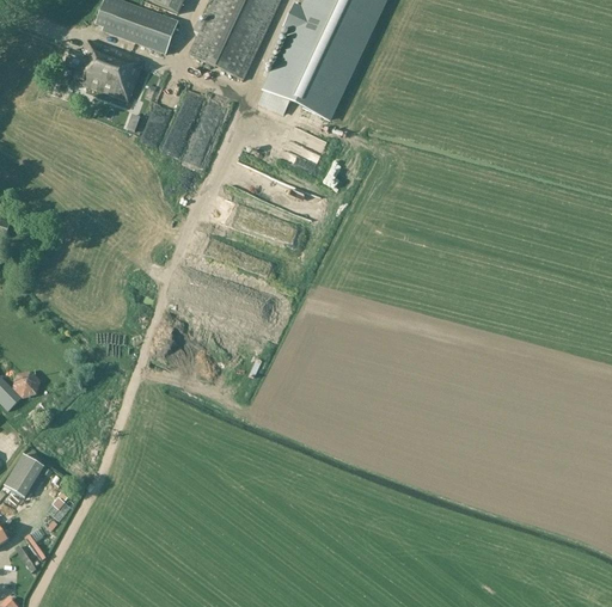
[(104,0),(96,22),(104,24),(103,28),(166,51),(178,19),(127,0),(104,0)]
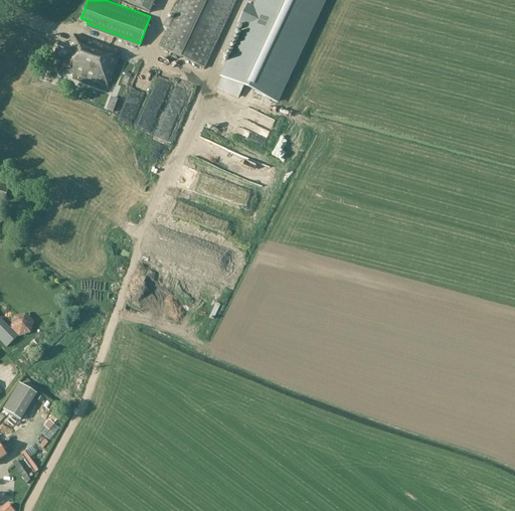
[(131,0),(151,9),(154,0),(131,0)]
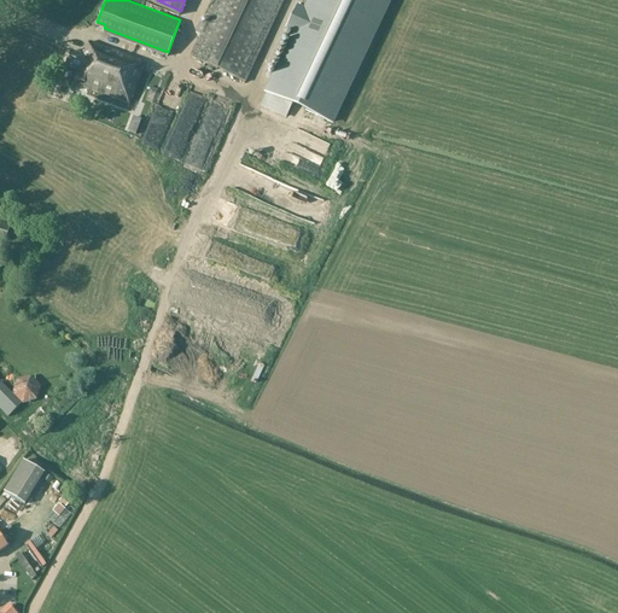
[(216,0),(192,53),(246,79),(283,0),(216,0)]
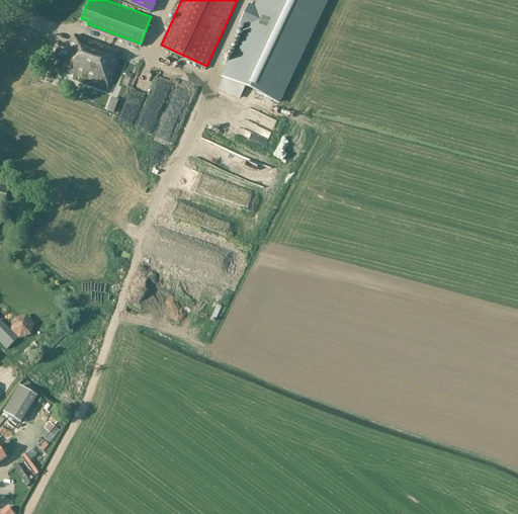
[(222,74),(279,101),(325,5),(327,0),(256,0),(255,3),(252,2),(249,0),(244,12),(239,21),(243,23),(245,24),(240,35),(222,74)]
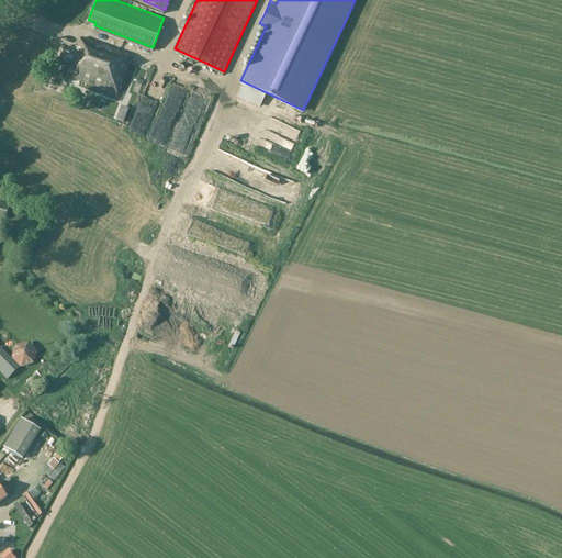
[(65,43),(59,56),(71,60),(68,73),(119,90),(132,53),(81,34),(77,47),(65,43)]
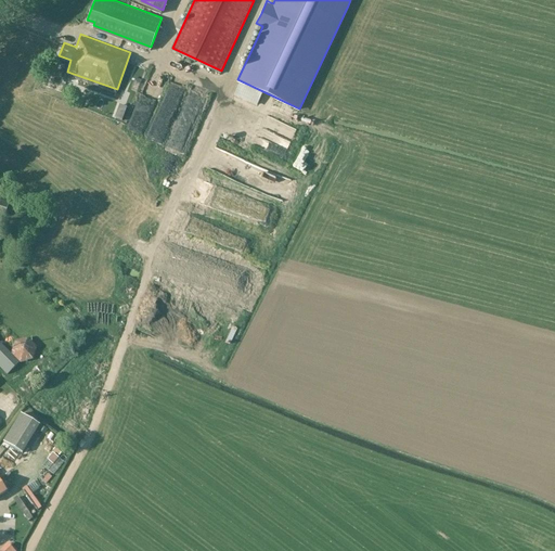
[(136,95),(145,66),(131,62),(123,91),(136,95)]
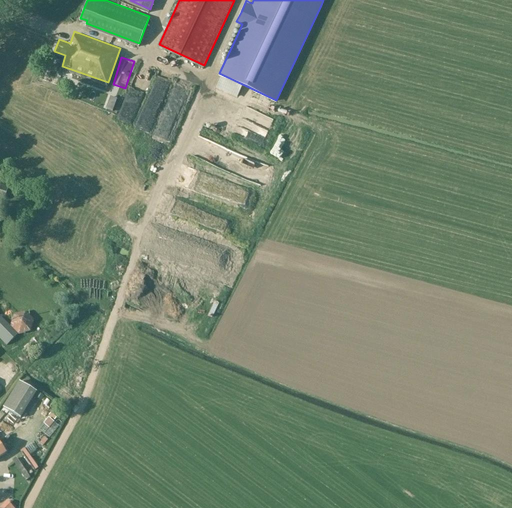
[(215,161),(220,150),(209,145),(204,156),(215,161)]
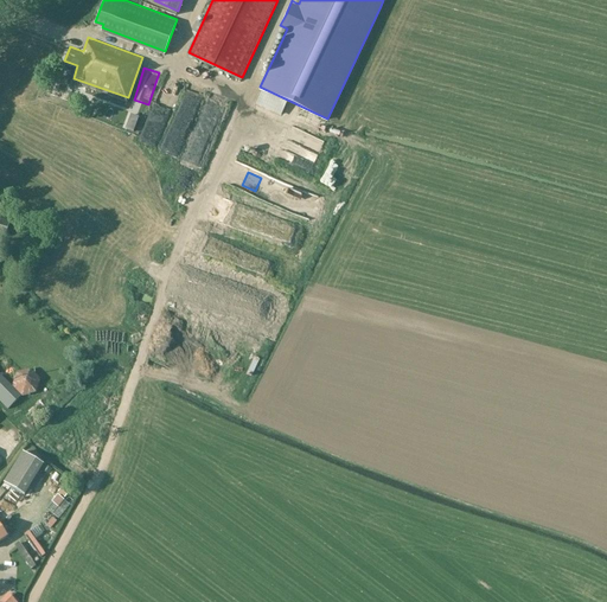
[(227,225),(260,226),(261,211),(228,210),(227,225)]
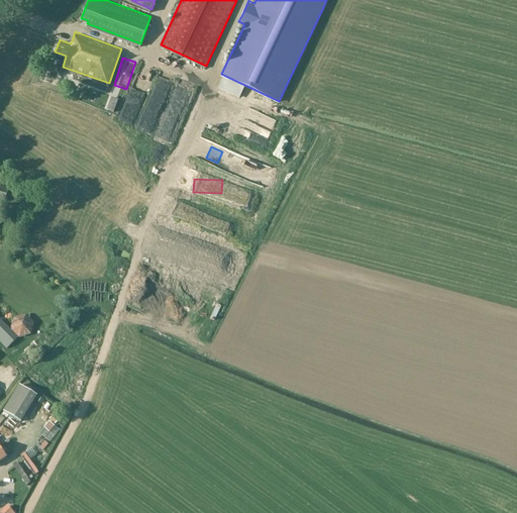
[(0,197),(5,199),(8,186),(0,183),(0,197)]
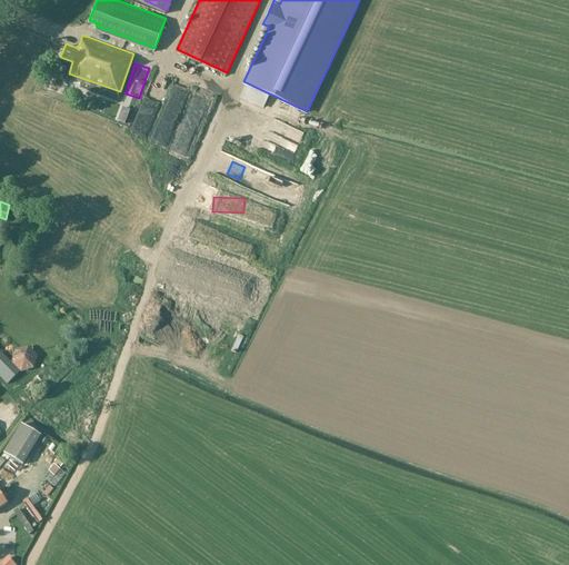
[(21,369),(35,366),(38,353),(28,345),(16,347),(12,359),(21,369)]
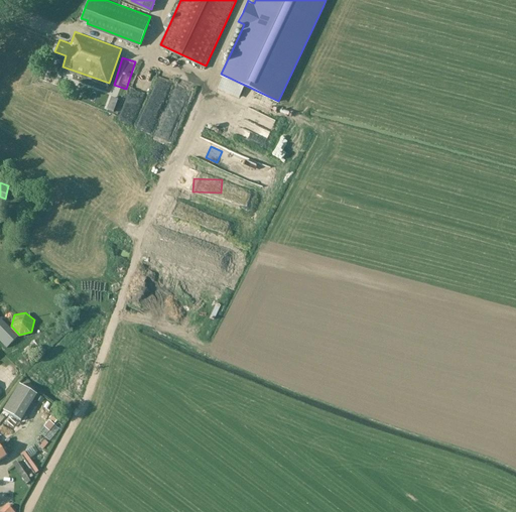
[(0,317),(0,337),(4,342),(14,333),(0,317)]
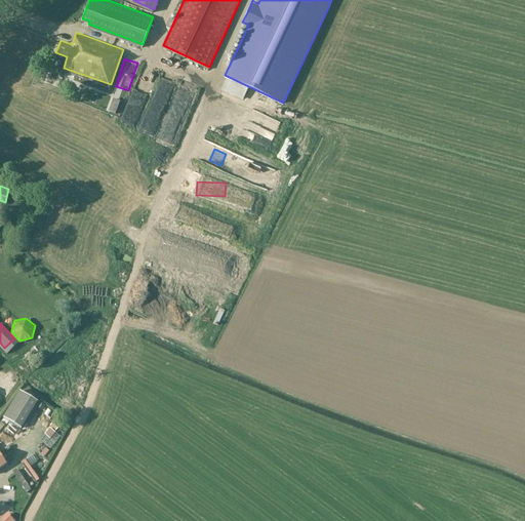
[(21,388),(3,414),(21,426),(38,399),(21,388)]
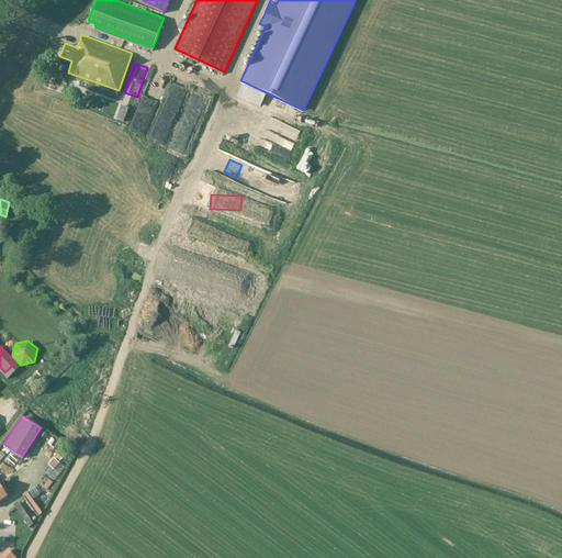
[(55,448),(46,455),(51,462),(60,455),(55,448)]
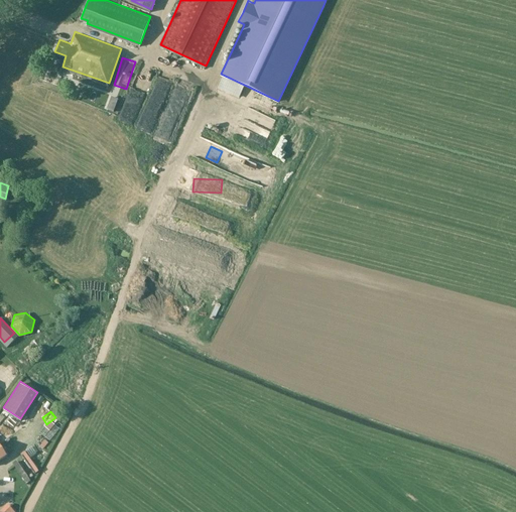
[(27,440),(35,455),(52,444),(44,429),(27,440)]
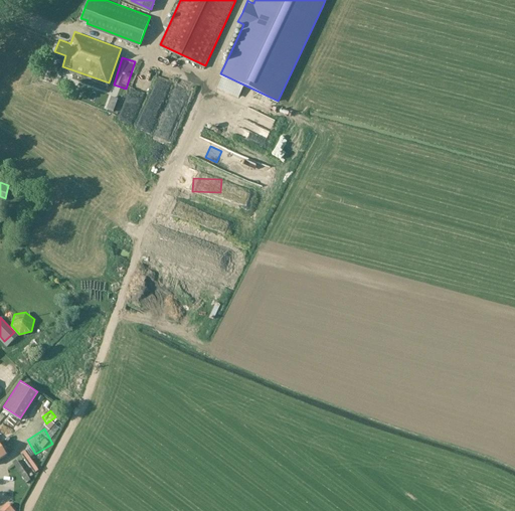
[(35,469),(33,464),(35,463),(28,446),(19,450),(27,472),(35,469)]
